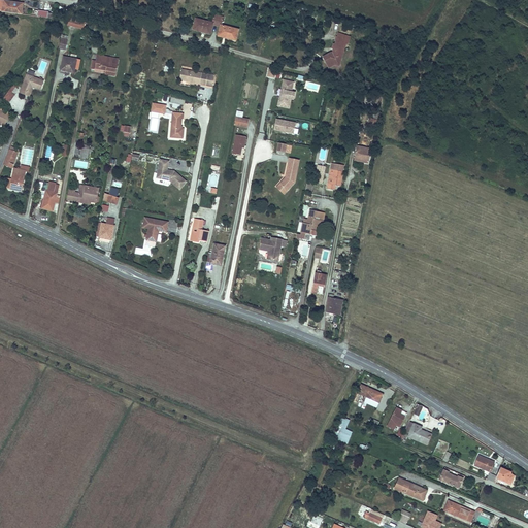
[(0,0),(0,10),(22,14),(23,3),(0,0)]
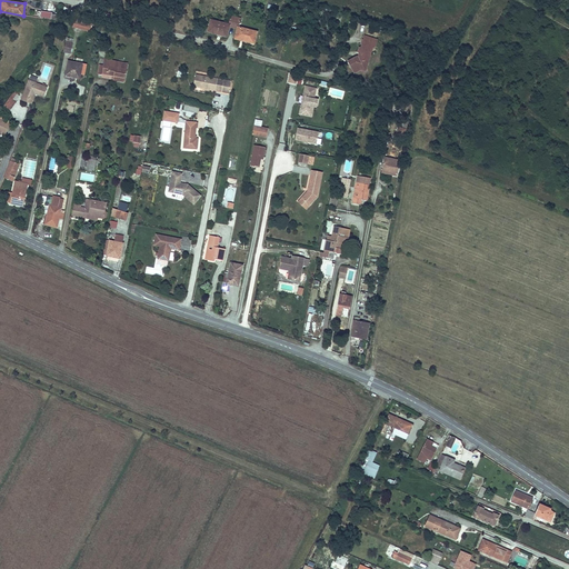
[(227,36),(229,27),(233,28),(236,17),(231,16),(229,25),(211,20),(208,32),(219,35),(219,33),(227,36)]
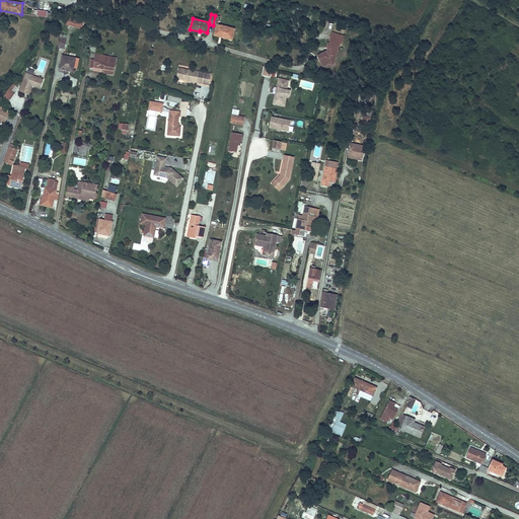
[(231,40),(234,29),(228,27),(228,26),(225,25),(225,26),(218,25),(220,17),(215,15),(213,25),(217,26),(215,33),(222,35),(221,38),(231,40)]
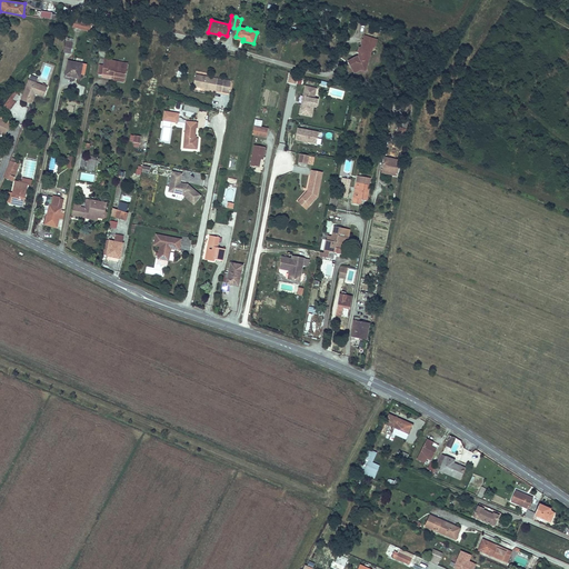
[(90,31),(92,23),(76,18),(73,27),(90,31)]
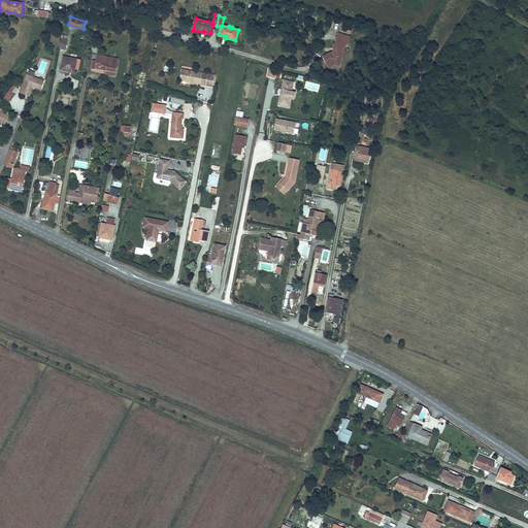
[(339,64),(345,44),(348,45),(350,37),(338,33),(335,44),(333,44),(332,48),(333,48),(335,50),(334,52),(336,52),(335,54),(332,53),(331,53),(325,56),(330,65),(334,63),(339,64)]
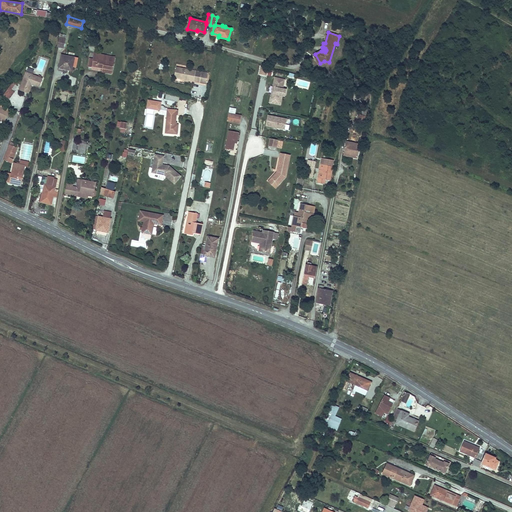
[(63,48),(65,39),(59,38),(57,47),(63,48)]
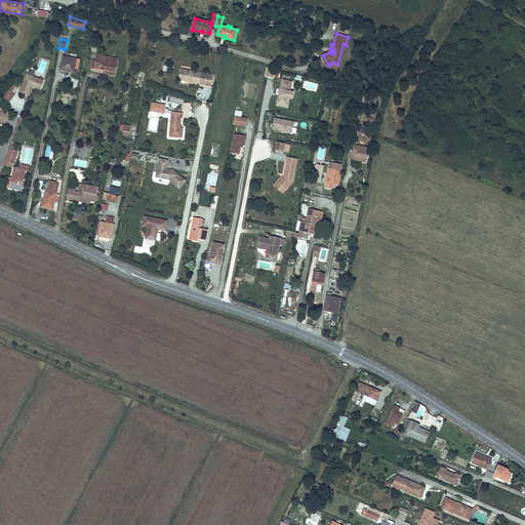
[(116,65),(117,58),(96,54),(96,61),(92,59),(90,69),(94,70),(94,68),(103,69),(103,68),(106,69),(106,70),(105,74),(115,76),(117,65),(116,65)]
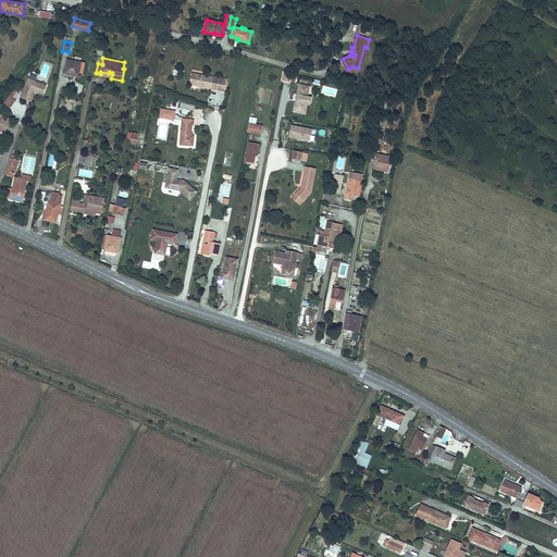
[(348,69),(343,59),(341,60),(347,72),(353,69),(357,70),(358,67),(353,66),(348,69)]
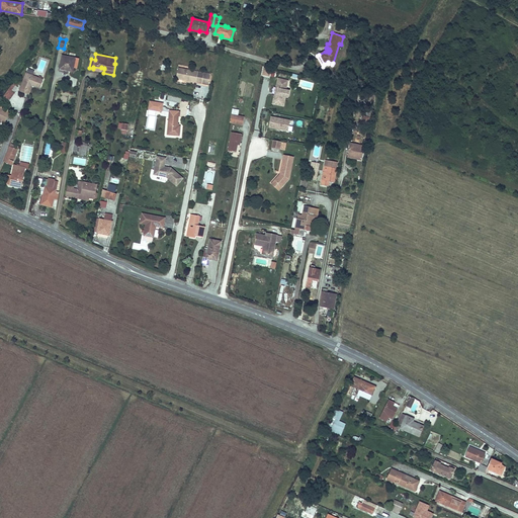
[(74,67),(75,62),(75,59),(63,56),(60,69),(68,71),(68,70),(73,71),(74,67)]
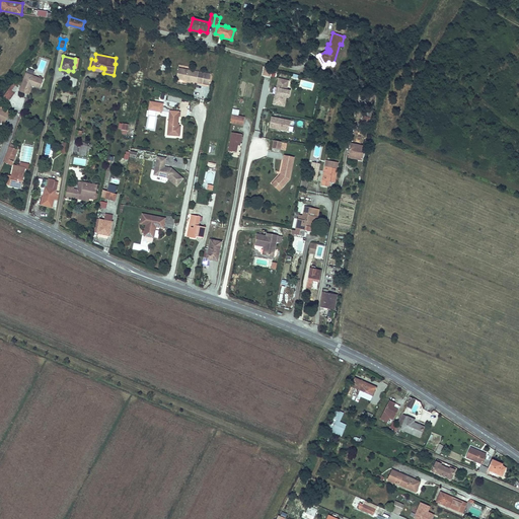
[(263,67),(262,75),(270,76),(272,68),(263,67)]
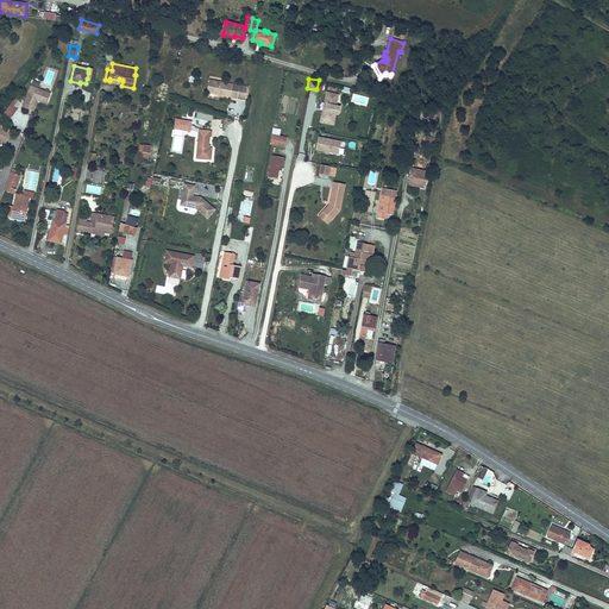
[(245,100),(248,87),(232,85),(209,80),(207,93),(217,94),(217,93),(220,94),(219,95),(230,96),(245,100)]
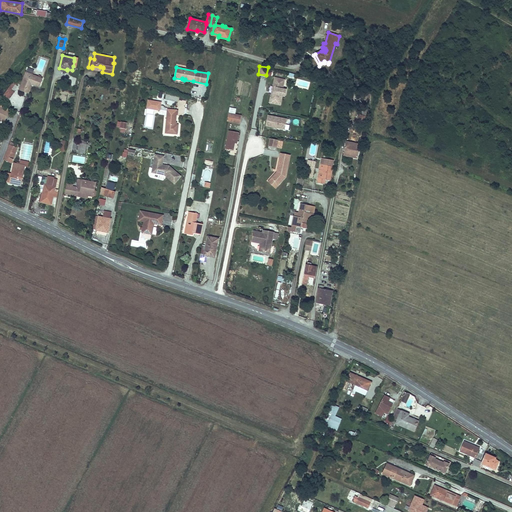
[(39,87),(43,79),(41,78),(41,76),(39,75),(38,77),(32,75),(34,70),(28,68),(20,88),(26,90),(29,83),(32,84),(39,87)]
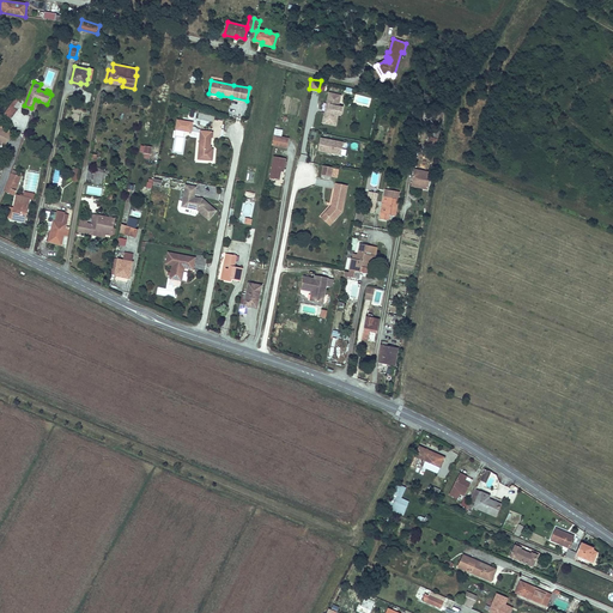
[(341,116),(343,108),(338,107),(340,96),(329,93),(327,104),(331,105),(328,113),(325,111),(322,123),(335,126),(338,115),(341,116)]
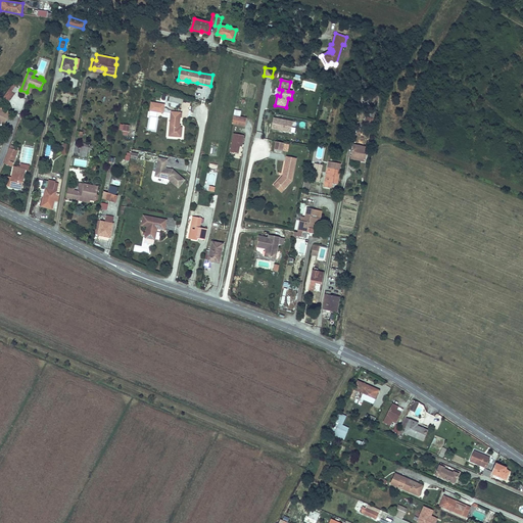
[(9,101),(15,94),(14,93),(17,88),(16,87),(13,85),(3,97),(9,101)]
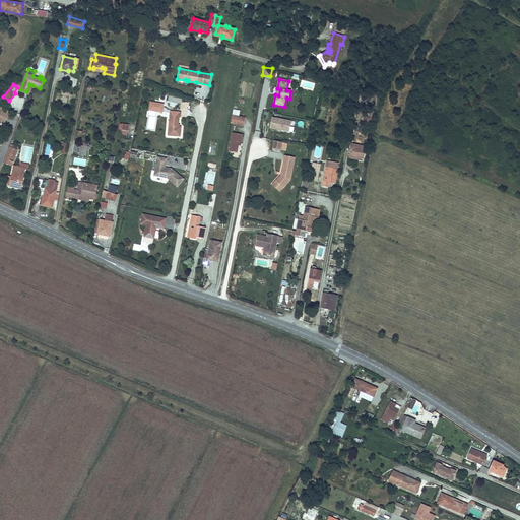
[(28,94),(33,85),(29,84),(26,91),(20,89),(19,91),(28,94)]
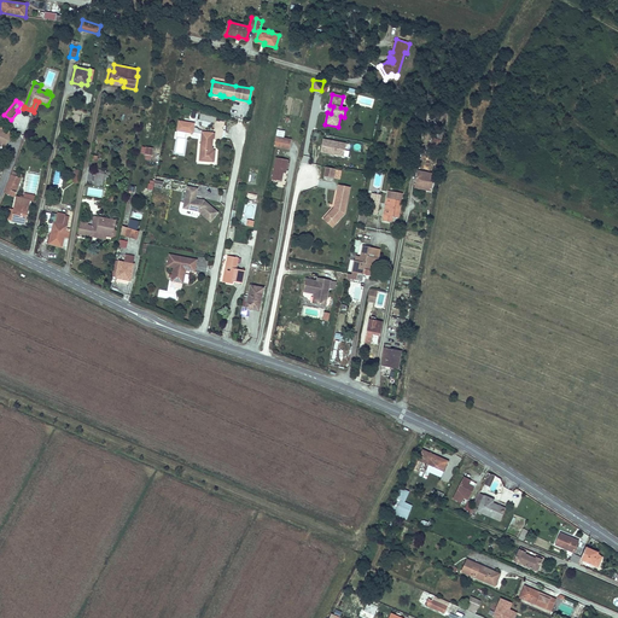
[(213,124),(215,118),(202,114),(199,118),(213,124)]
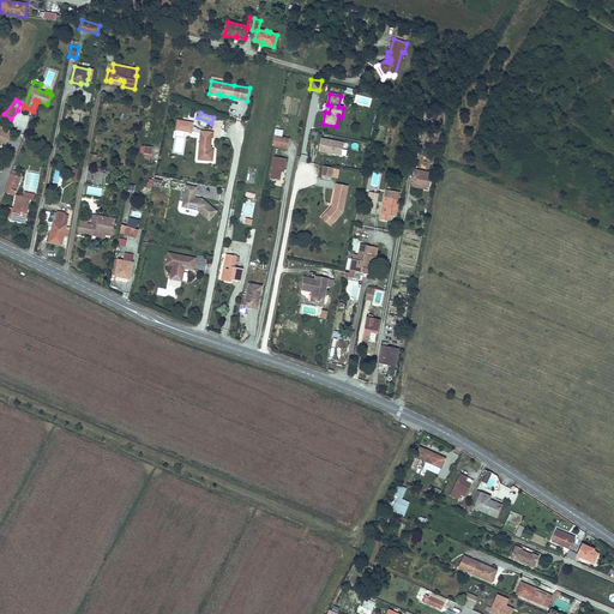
[(192,130),(193,122),(178,120),(176,126),(184,128),(184,131),(193,133),(194,130),(192,130)]
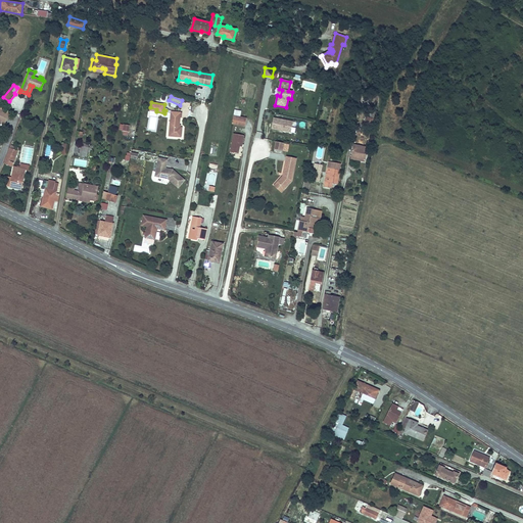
[(0,123),(4,125),(10,112),(0,107),(0,123)]
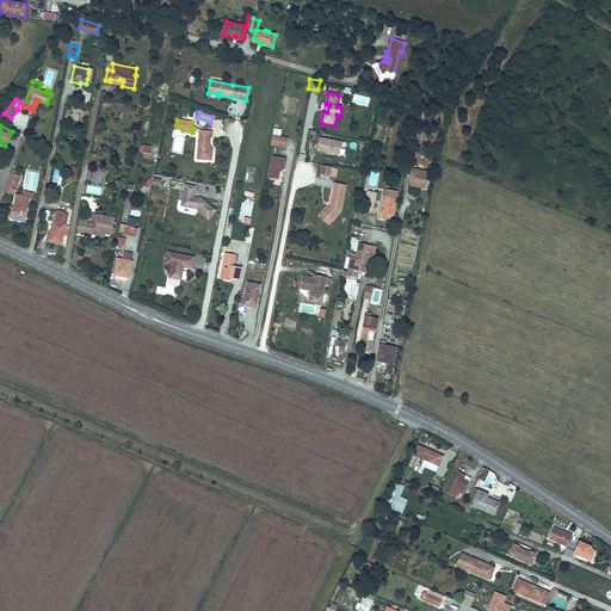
[(209,149),(211,131),(199,130),(197,159),(211,160),(213,149),(209,149)]
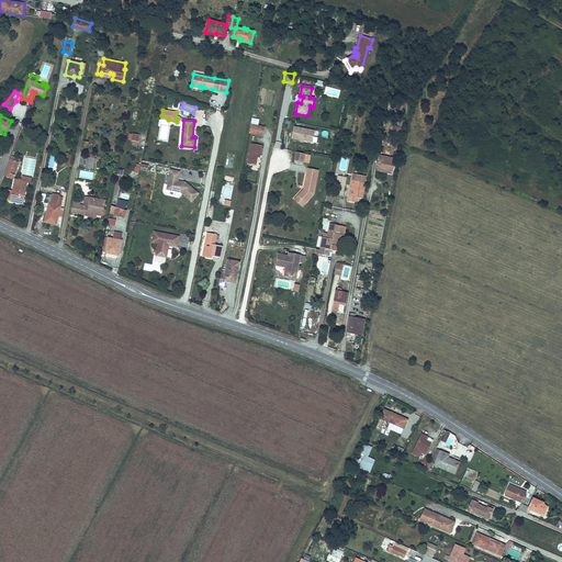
[(262,135),(265,127),(250,125),(249,133),(262,135)]
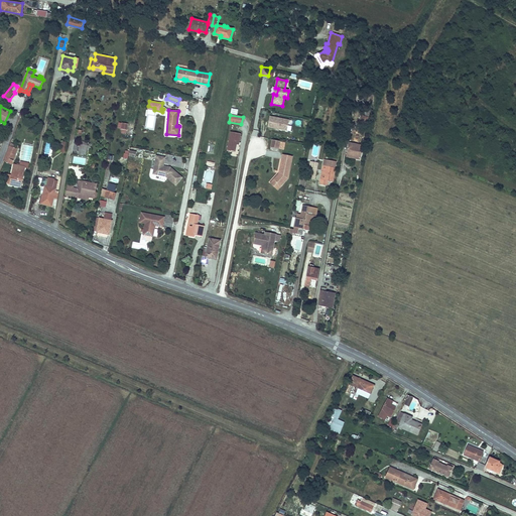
[(267,127),(286,131),(289,119),(269,115),(267,127)]
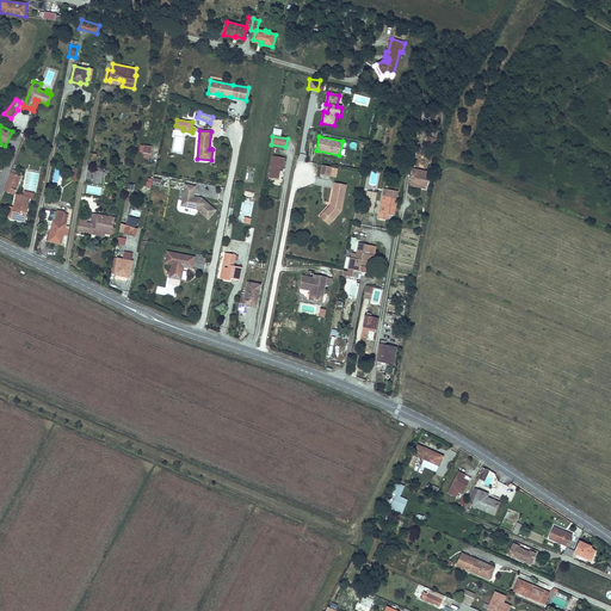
[(283,168),(285,159),(273,156),(269,178),(278,180),(281,171),(281,168),(283,168)]
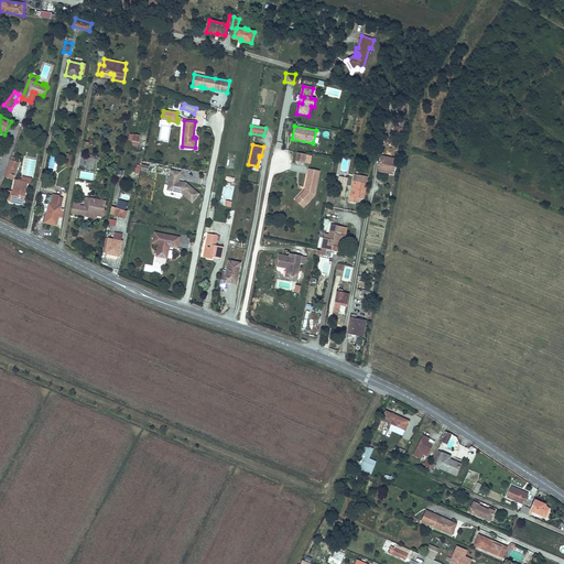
[(296,152),(295,161),(305,162),(306,153),(296,152)]
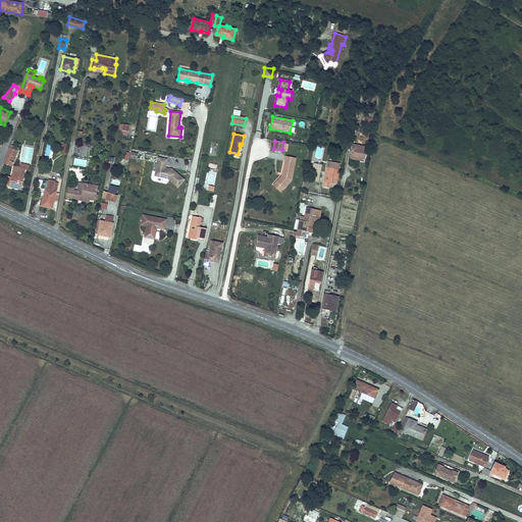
[(364,161),(367,147),(353,145),(351,156),(360,157),(360,160),(364,161)]
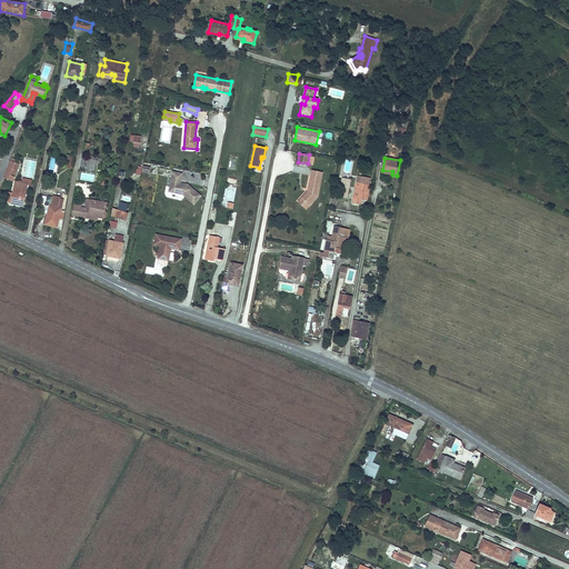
[(95,171),(96,160),(88,159),(86,170),(95,171)]
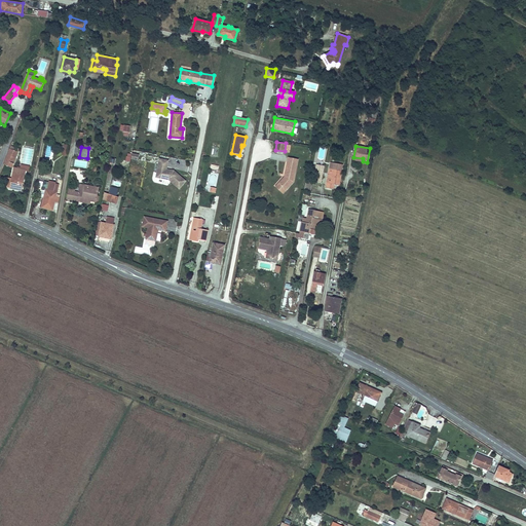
[(12,167),(19,152),(9,149),(4,164),(12,167)]
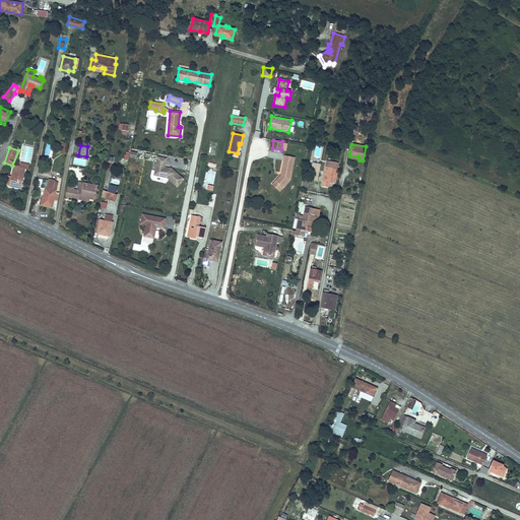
[(289,180),(295,157),(284,155),(281,173),(282,173),(282,176),(276,182),(282,188),(289,180)]
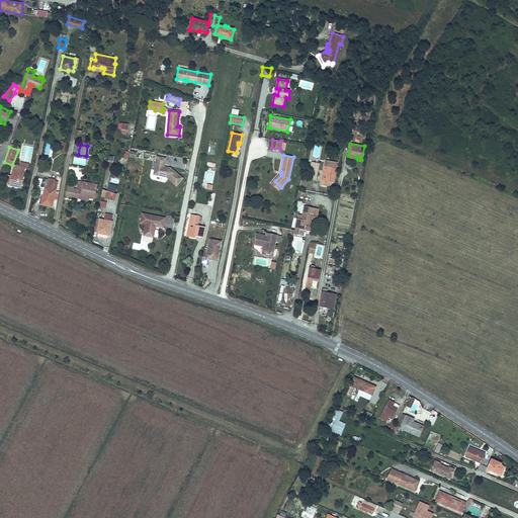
[(169,168),(164,167),(166,158),(157,157),(155,170),(158,171),(157,175),(166,177),(176,186),(183,178),(171,168),(170,169),(169,168)]
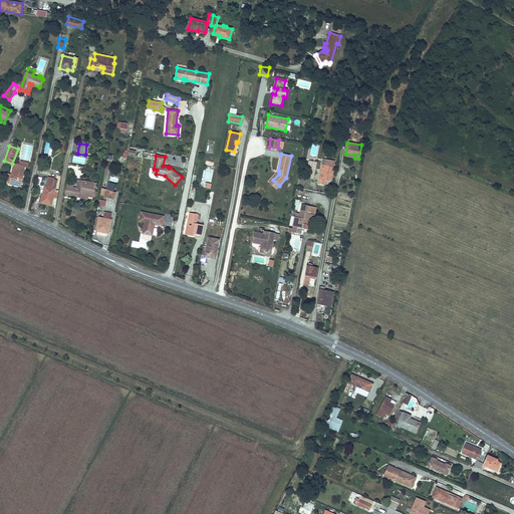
[(330,181),(333,167),(334,162),(323,159),(318,184),(323,185),(323,183),(324,183),(324,182),(325,182),(325,181),(326,181),(330,181)]
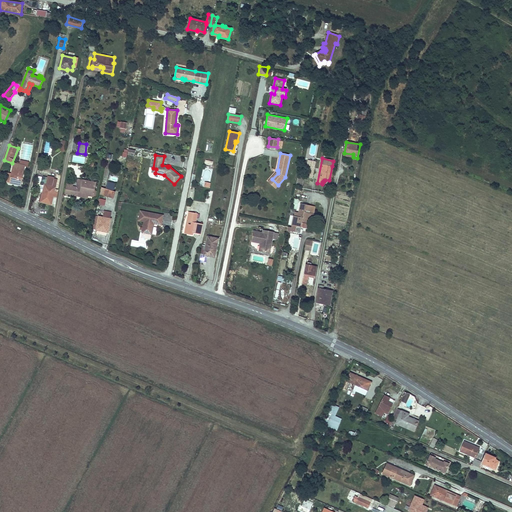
[(312,178),(315,162),(308,160),(305,177),(312,178)]
